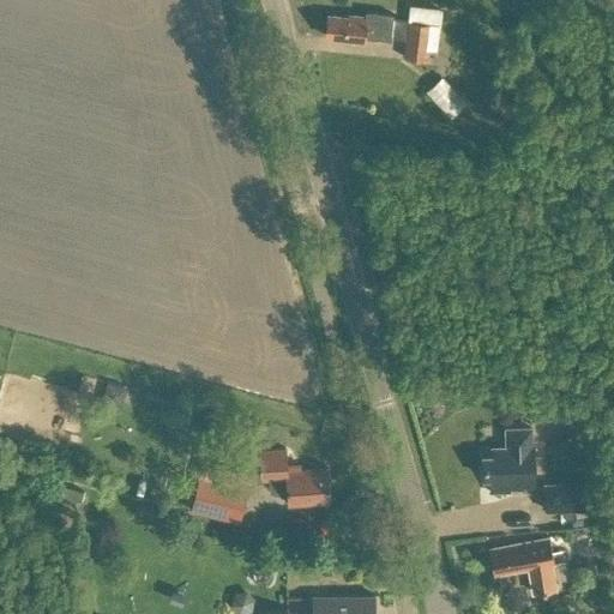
[(440,24),(441,24),(443,7),(410,5),(409,22),(393,20),(393,16),(366,13),(365,17),(348,16),(348,19),(327,17),(326,38),(350,41),(350,44),(366,44),(366,40),(391,42),(392,38),(407,40),(405,58),(428,60),(429,48),(437,49),(440,24)]
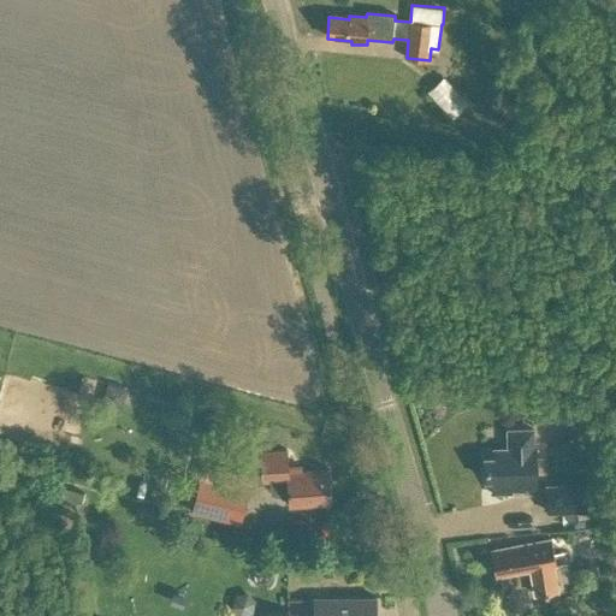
[(499,108),(502,80),(487,77),(484,106),(499,108)]
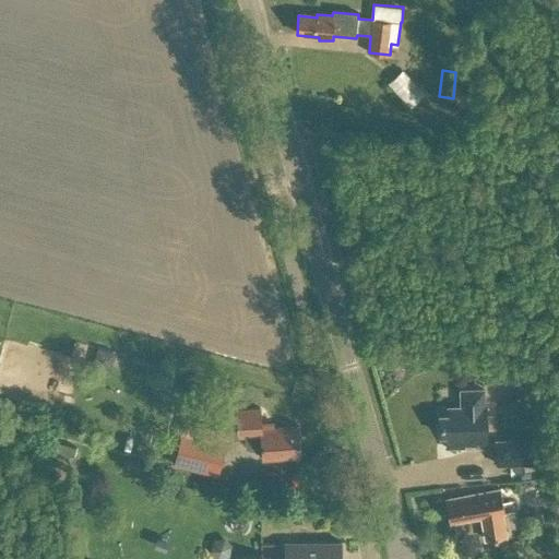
[(426,93),(414,81),(401,94),(412,106),(426,93)]
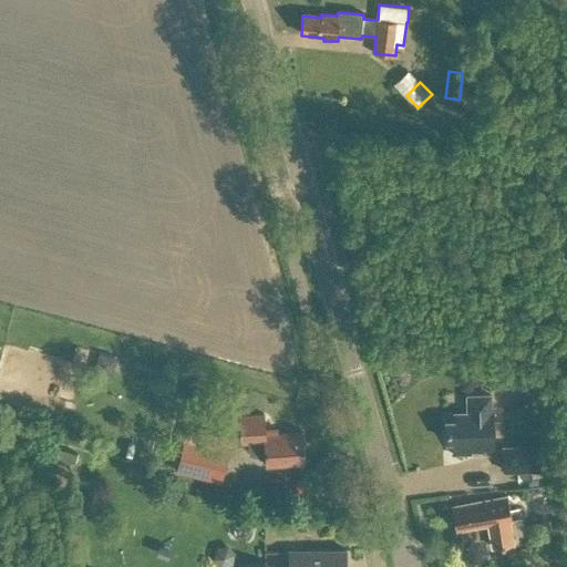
[(113,374),(117,357),(99,352),(94,370),(113,374)]
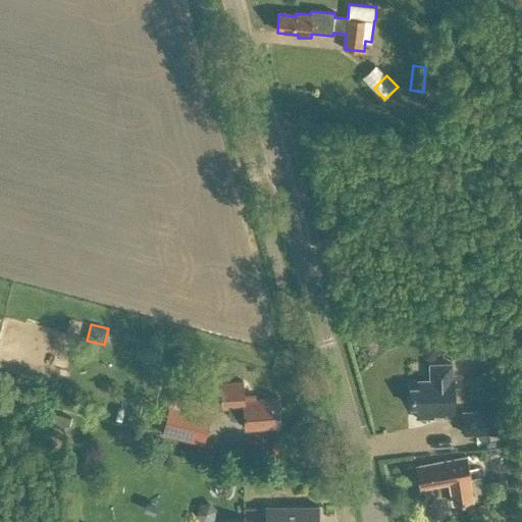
[(450,358),(467,357),(466,337),(449,338),(450,358)]
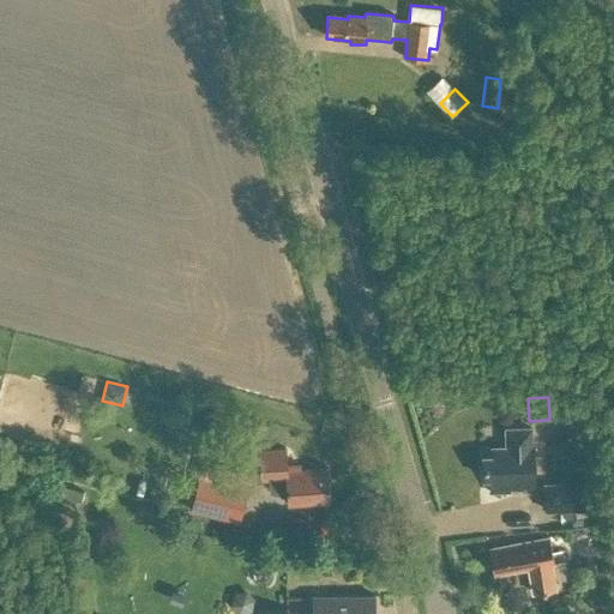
[(536,491),(535,441),(531,441),(531,428),(506,428),(506,446),(492,447),(493,456),(482,456),(483,477),(491,477),(492,492),(536,491)]
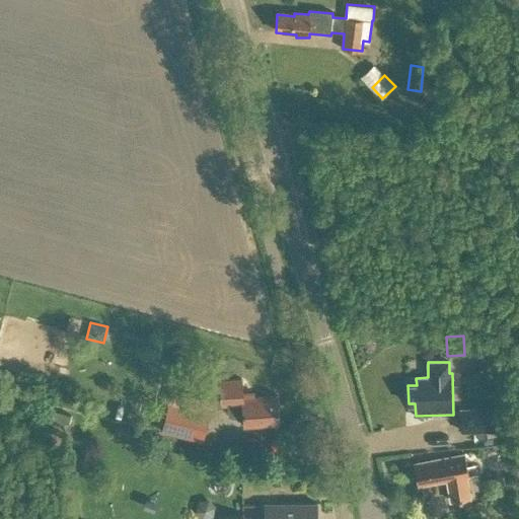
[(253,396),(253,392),(242,393),(241,379),(219,380),(221,405),(228,404),(228,415),(242,414),(243,426),(279,424),(277,394),(253,396)]
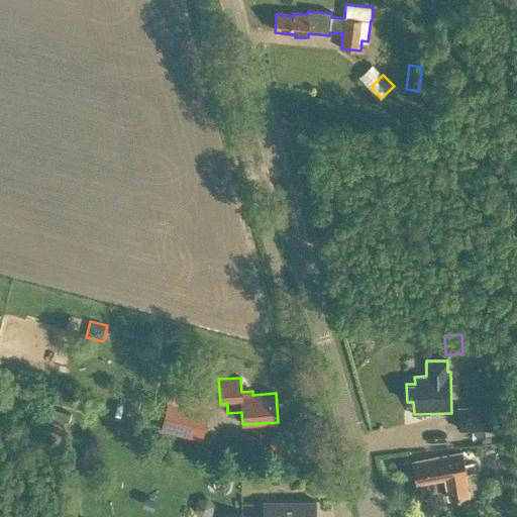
[(208,408),(168,398),(161,428),(201,437),(208,408)]
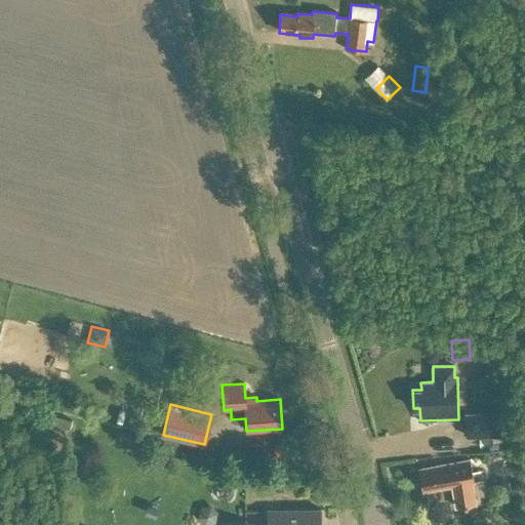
[(466,414),(466,439),(506,437),(505,413),(466,414)]
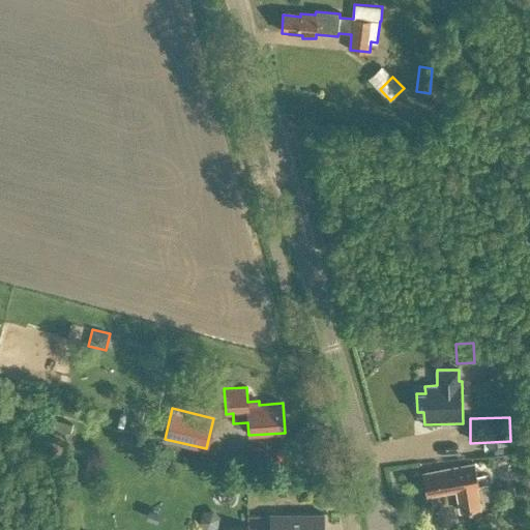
[(479,488),(474,465),(439,472),(439,473),(423,476),(428,496),(443,493),(443,495),(457,492),(461,512),(469,511),(469,512),(473,512),(472,510),(480,509),(476,488),(479,488)]
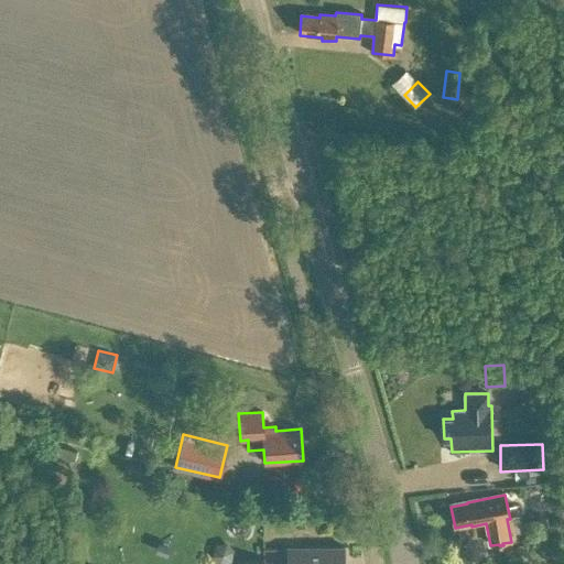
[(230,562),(235,550),(227,542),(215,544),(212,555),(220,563),(230,562)]
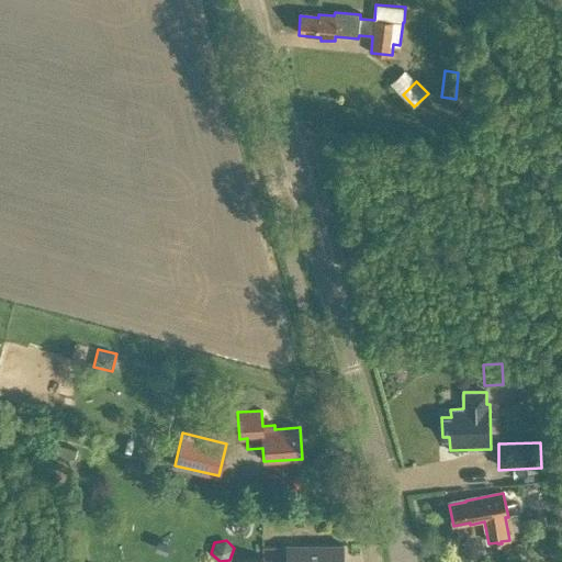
[(343,561),(344,546),(287,546),(287,561),(343,561)]
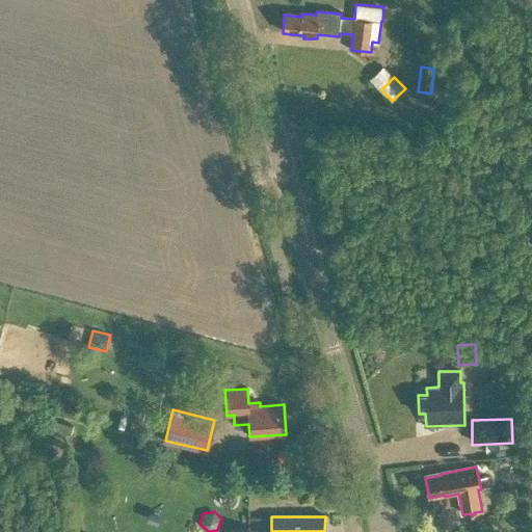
[(467,531),(478,531),(476,523),(466,525),(467,531)]
